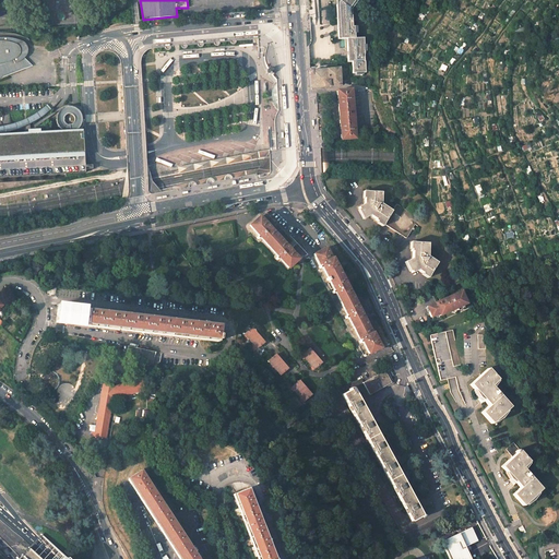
[(355,39),(354,28),(352,27),(351,10),(349,9),(343,3),(341,2),(339,7),(339,14),(340,24),(340,40),(346,39),(348,62),(351,62),(353,74),(365,74),(364,39),(355,39)]
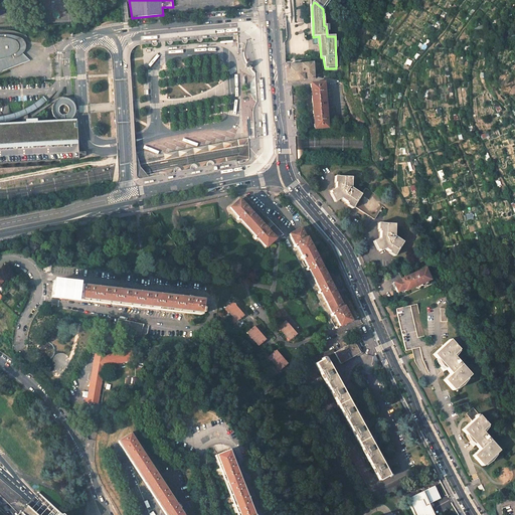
[(0,71),(7,69),(7,67),(23,61),(21,54),(25,49),(25,47),(25,42),(23,40),(19,38),(16,36),(13,35),(7,34),(2,34),(0,34),(0,71)]
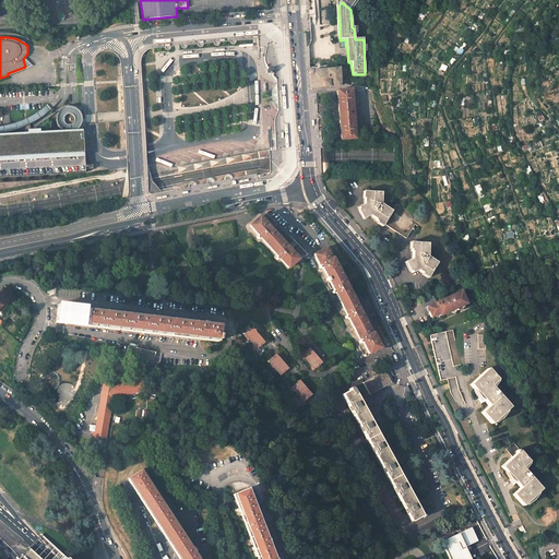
[(311,88),(341,85),(340,68),(310,71),(310,73),(311,88)]
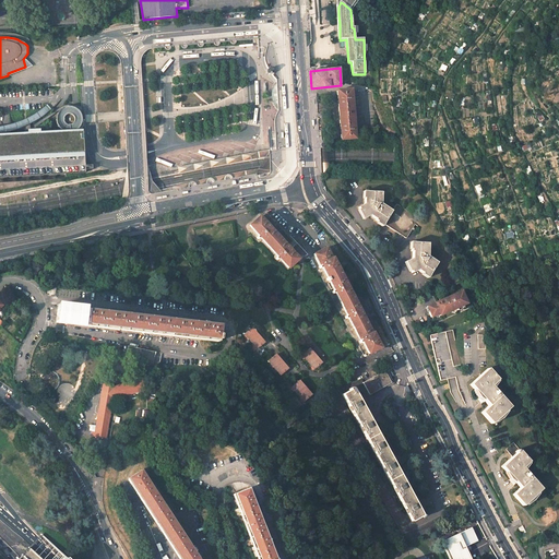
[(356,139),(352,90),(337,91),(342,140),(356,139)]
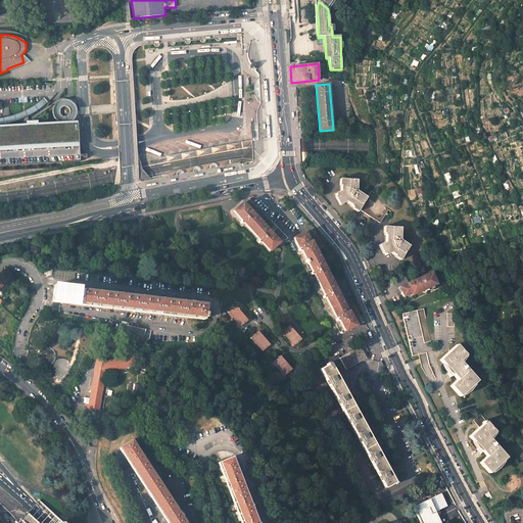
[(0,117),(0,124),(1,124),(7,123),(15,121),(22,117),(38,109),(46,104),(44,101),(42,99),(38,102),(35,104),(20,112),(13,114),(6,117),(0,117)]
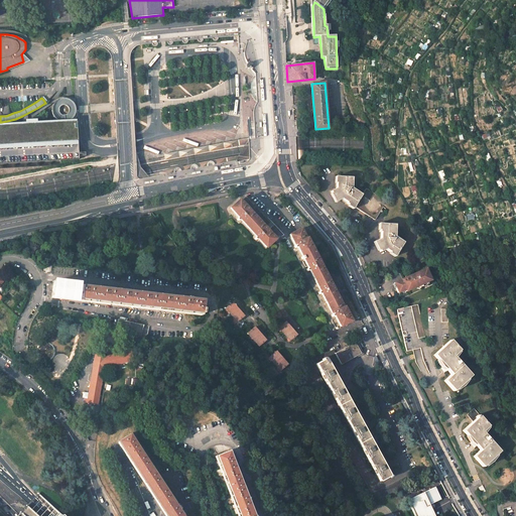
[(70,122),(70,120),(74,117),(75,113),(75,108),(74,104),(71,101),(67,99),(61,99),(57,100),(54,103),(52,107),(51,112),(53,116),(56,120),(58,121),(58,122),(70,122)]
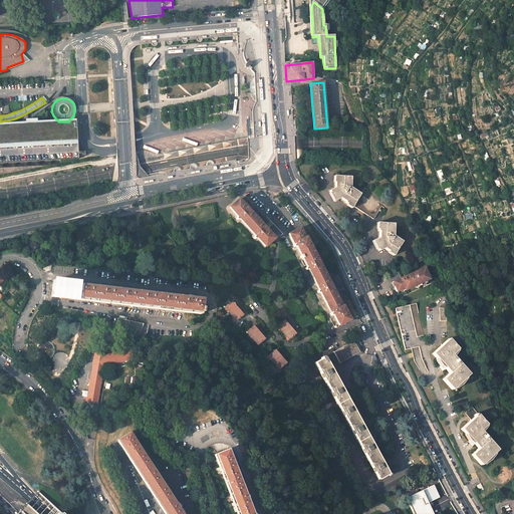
[(0,163),(78,159),(78,156),(77,156),(76,152),(78,152),(76,120),(69,121),(58,121),(48,122),(34,123),(30,123),(0,124),(0,163)]
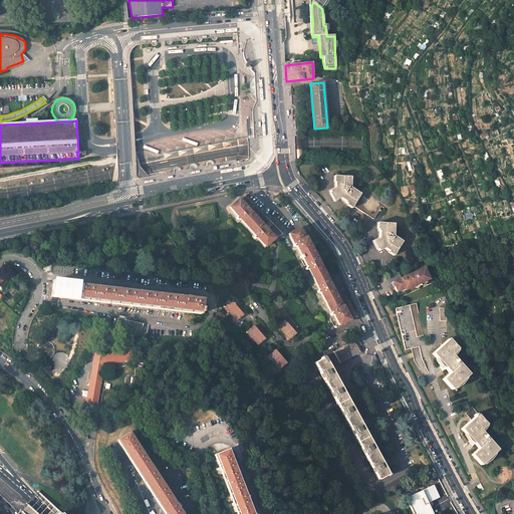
[(236,141),(164,154),(165,159),(248,143),(248,139),(236,141)]
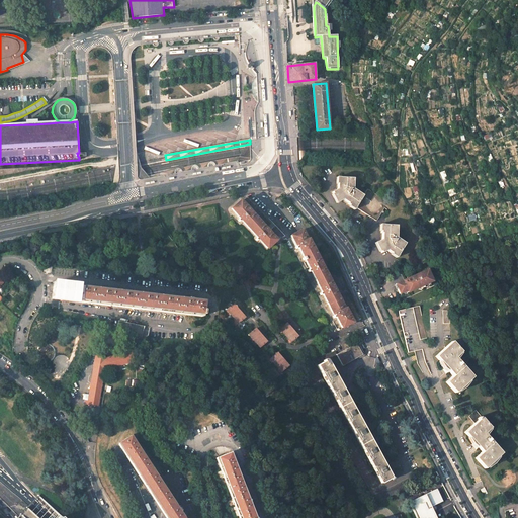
[(142,167),(138,179),(139,183),(238,165),(246,163),(250,162),(250,161),(251,159),(251,157),(251,151),(250,146),(239,156),(236,156),(195,164),(149,175),(142,167)]
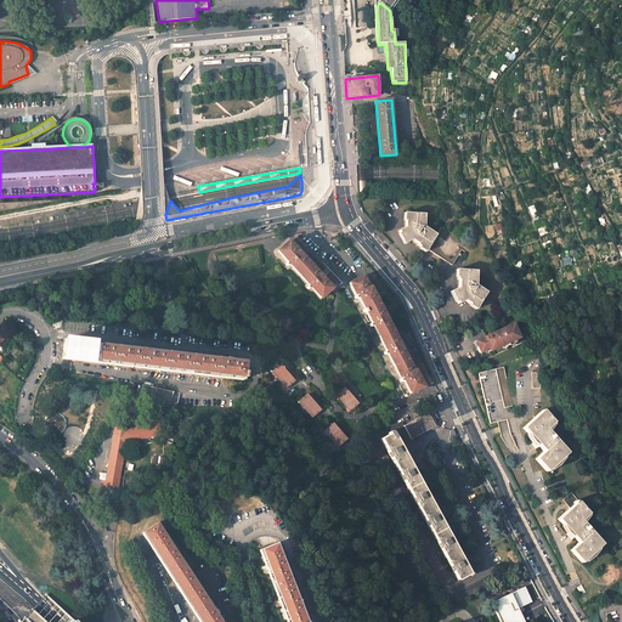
[(424,227),(424,214),(406,213),(405,227),(399,231),(405,243),(412,239),(418,244),(418,246),(427,250),(428,249),(436,235),(424,227)]
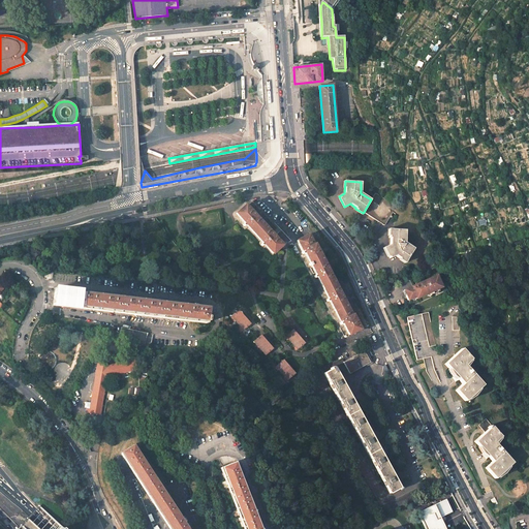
[(397,207),(375,193),(371,199),(364,212),(384,225),(397,207)]
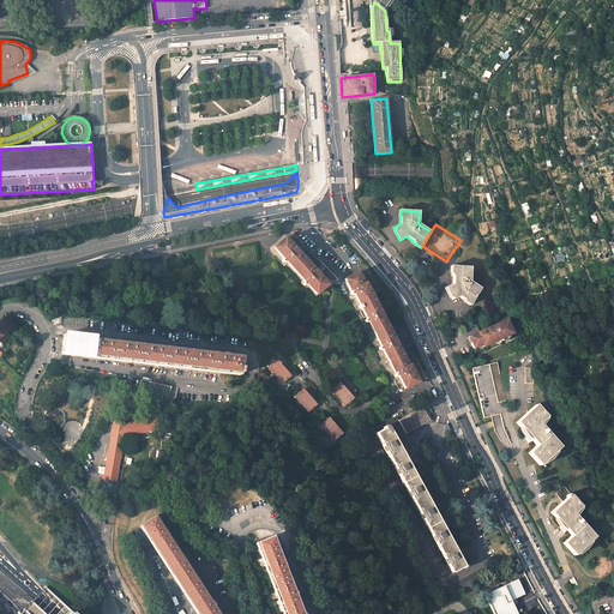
[(300,241),(293,234),(288,239),(292,244),(290,245),(293,247),(300,241)]
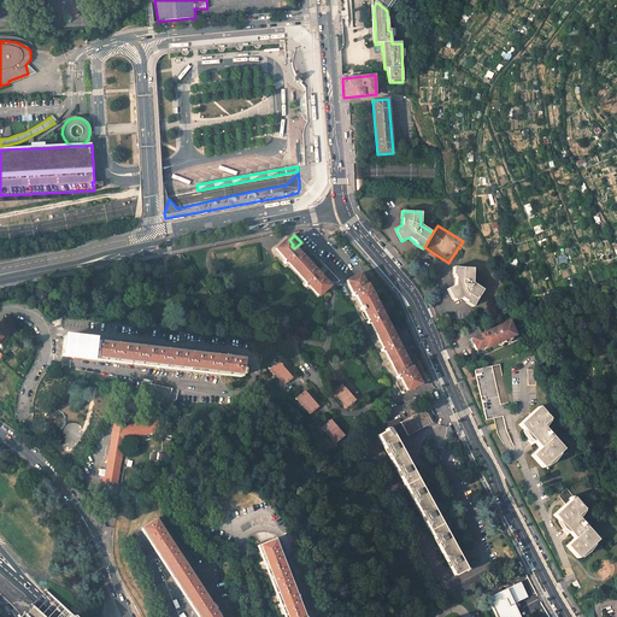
[(276,250),(318,295),(329,286),(316,272),(306,262),(301,257),(294,248),(292,246),(286,240),(276,250)]
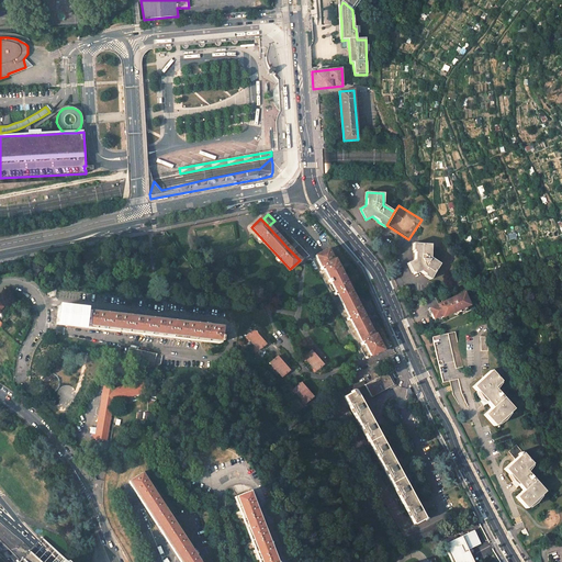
[(281,228),(274,221),(268,226),(274,234),(281,228)]
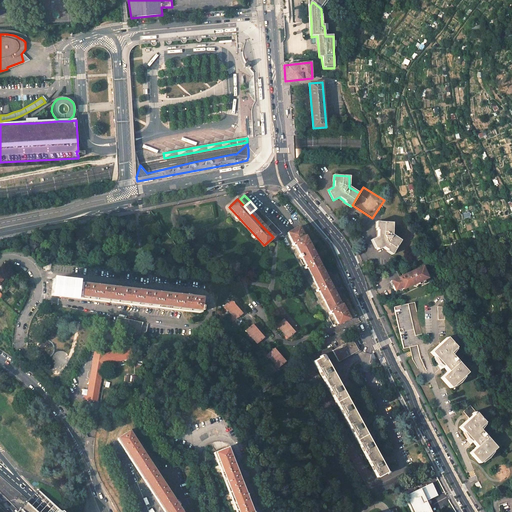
[(260,212),(256,208),(250,213),(254,217),(260,212)]
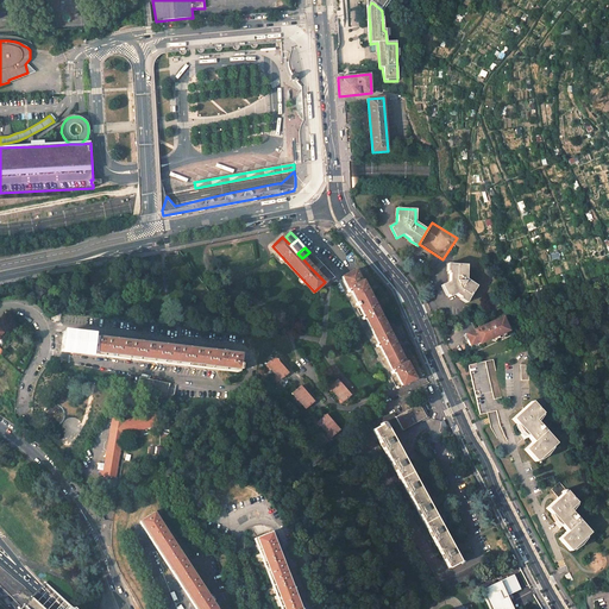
[(319,263),(309,252),(302,258),(312,269),(319,263)]
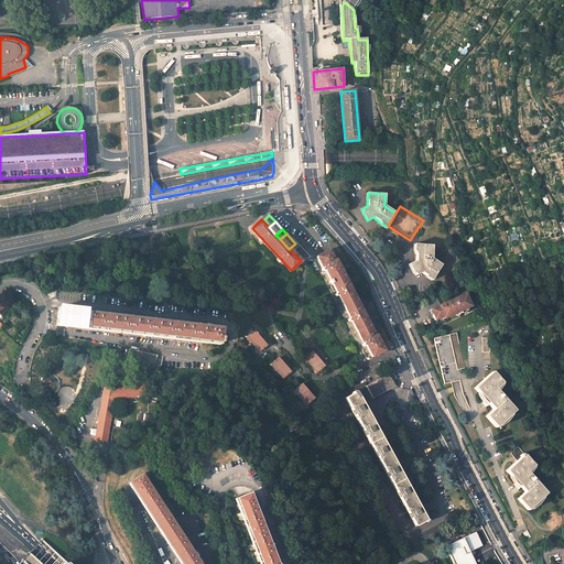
[(432,259),(432,246),(415,245),(414,253),(415,253),(415,261),(409,264),(415,275),(421,272),(432,280),(442,264),(432,259)]
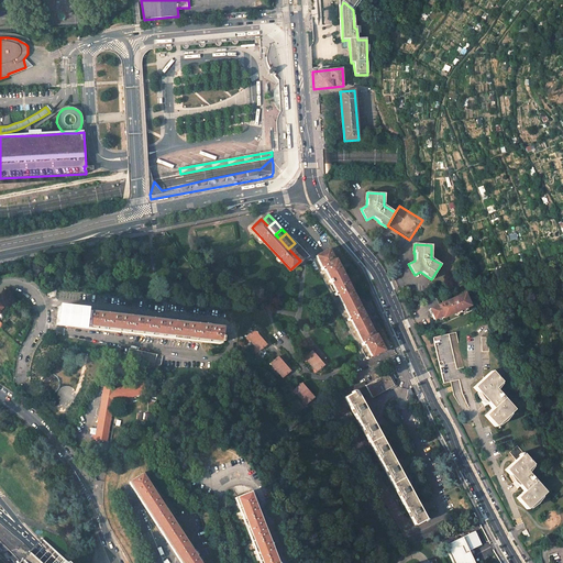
[(330,253),(328,250),(317,256),(322,267),(323,267),(324,271),(326,271),(330,279),(329,280),(329,282),(330,283),(331,283),(337,291),(335,291),(338,296),(339,296),(350,317),(349,317),(351,321),(352,321),(363,342),(364,342),(365,345),(366,345),(372,356),(383,350),(375,335),(374,335),(334,261),(333,261),(330,253)]
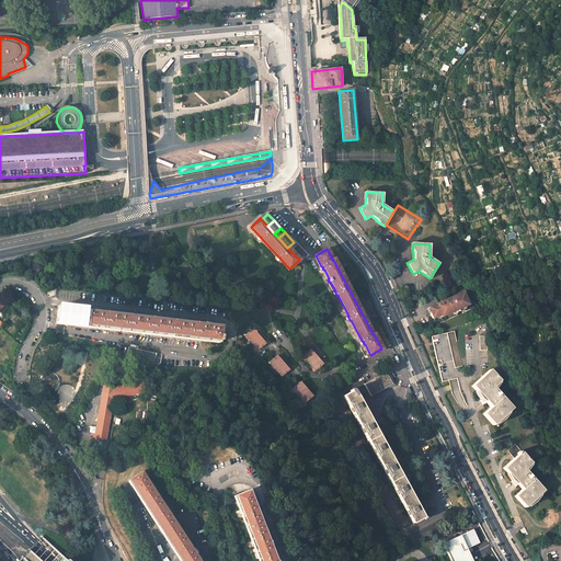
[(469,305),(465,293),(438,304),(428,307),(431,312),(430,312),(433,318),(441,315),(441,317),(469,305)]
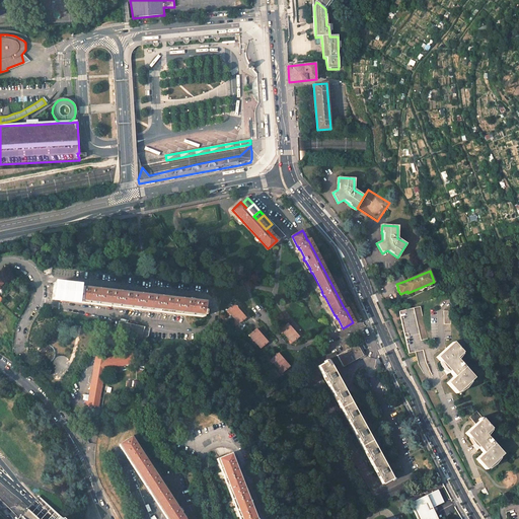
[(68,302),(186,315),(186,314),(202,316),(202,315),(204,315),(204,311),(203,311),(204,302),(54,284),(52,298),(69,300),(68,302)]
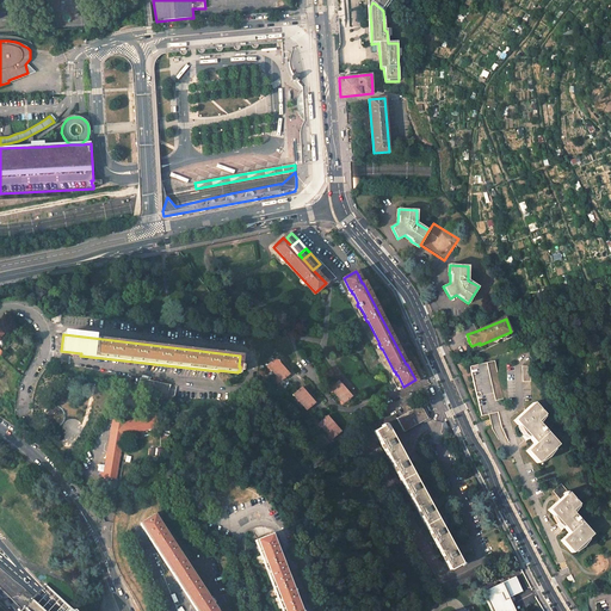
[(279,363),(276,359),(267,365),(269,366),(272,371),(275,374),(283,366),(279,362),(279,363)]
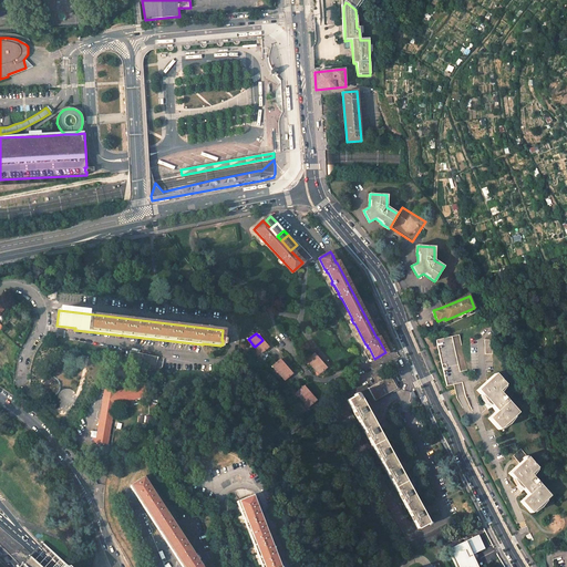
[(468,377),(459,334),(436,340),(446,387),(454,384),(463,382),(470,381),(468,377)]
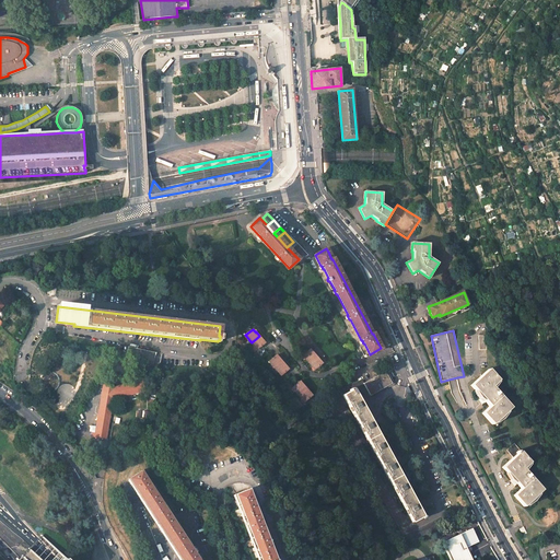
[(263,339),(259,336),(252,342),(254,346),(257,349),(265,342),(261,339),(263,339)]
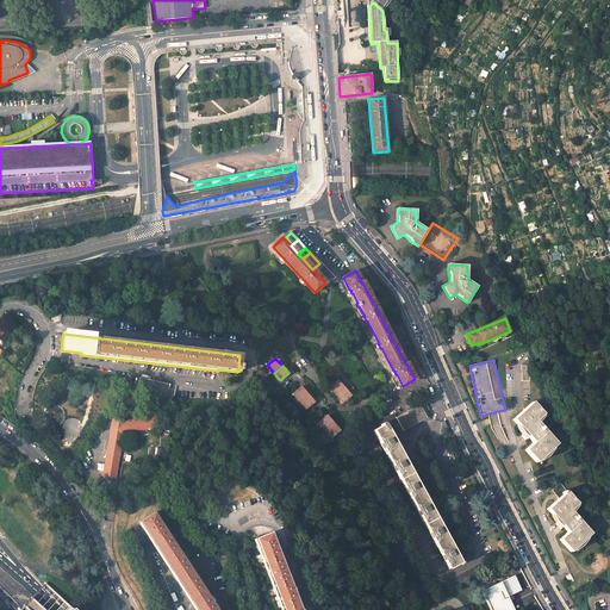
[(170,384),(139,378),(138,384),(137,388),(168,396),(169,390),(170,384)]
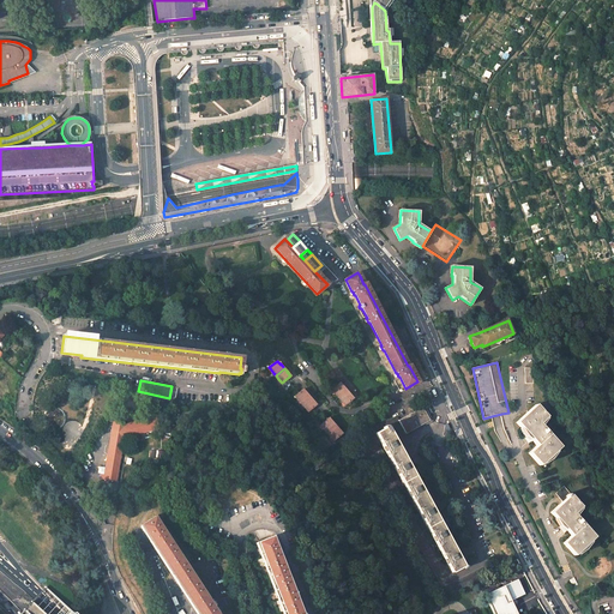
[(343,386),(339,383),(331,390),(332,390),(335,393),(338,397),(347,390),(343,386)]
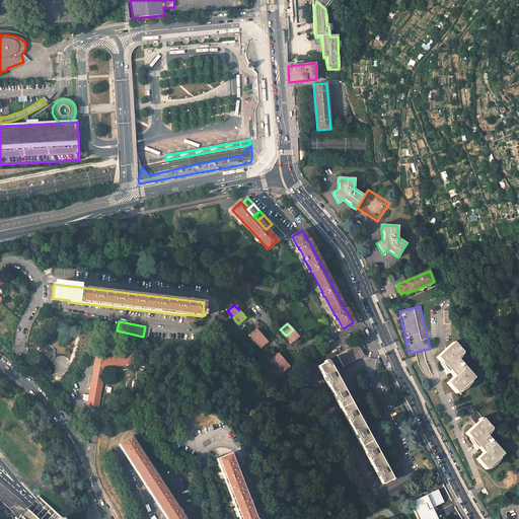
[(258,332),(255,328),(249,335),(254,342),(262,336),(258,331),(258,332)]
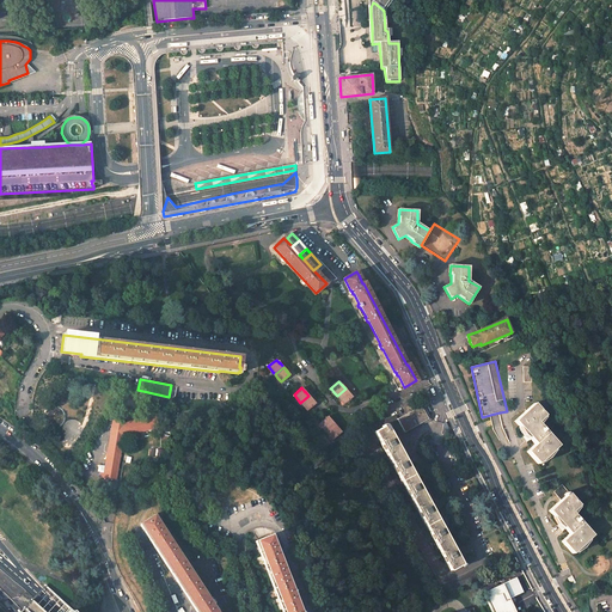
[(349,393),(346,389),(337,396),(341,401),(344,404),(347,402),(352,397),(349,393)]
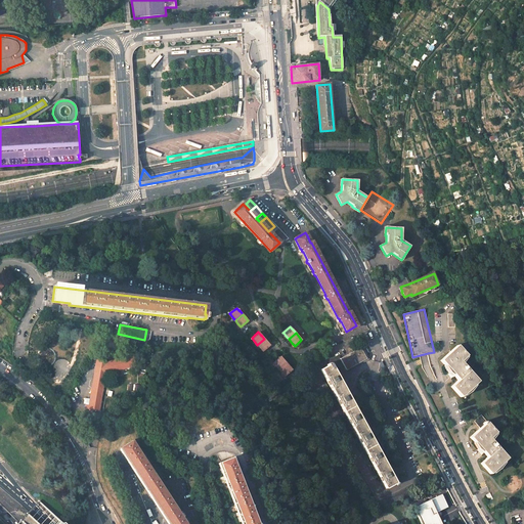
[(267,342),(264,339),(257,345),(263,351),(270,345),(267,342)]
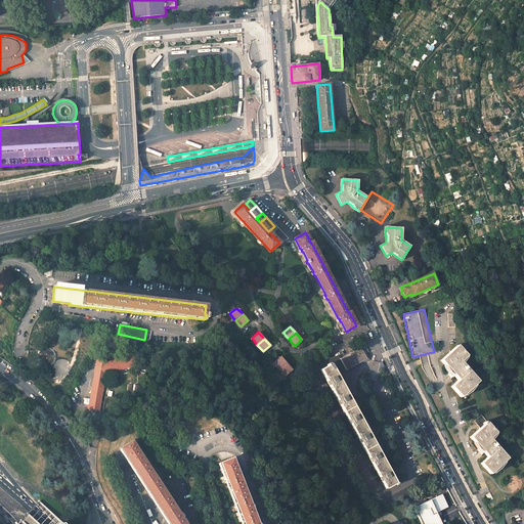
[(467,355),(457,345),(451,351),(449,352),(440,360),(450,370),(454,376),(459,380),(451,387),(461,397),(478,381),(461,361),(467,355)]
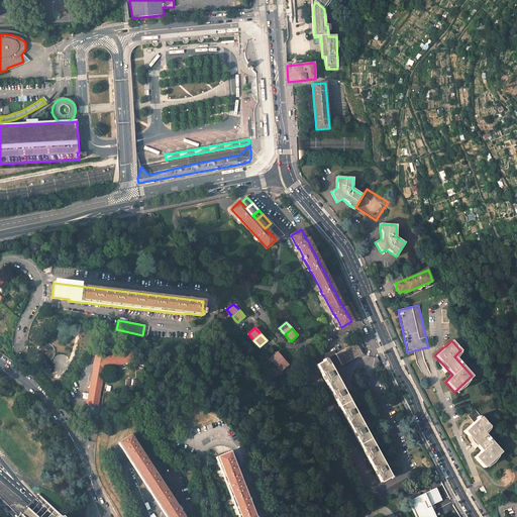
[(362,354),(355,343),(342,349),(336,353),(335,353),(339,360),(341,366),(362,354)]
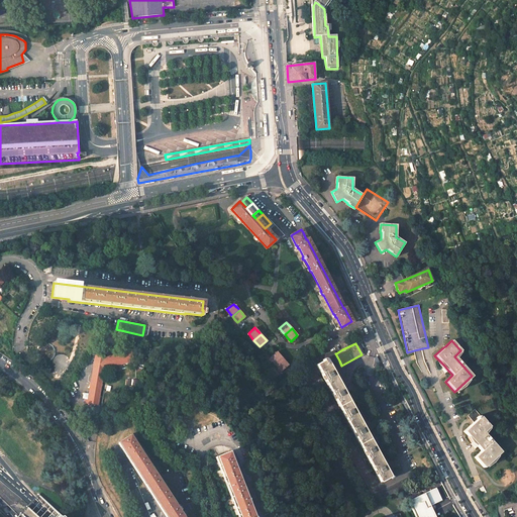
[(98,406),(104,370),(134,360),(131,350),(106,357),(95,355),(88,400),(87,404),(98,406)]
